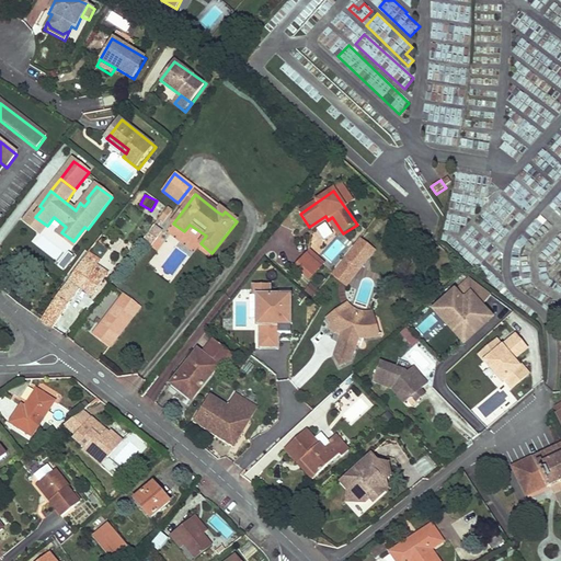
[(159,218),(165,207),(157,202),(150,213),(159,218)]
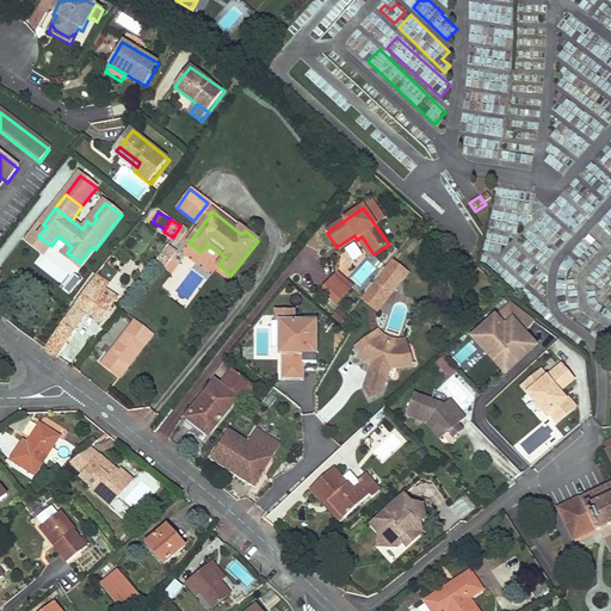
[(47,227),(43,224),(29,244),(44,255),(51,246),(38,236),(47,227)]
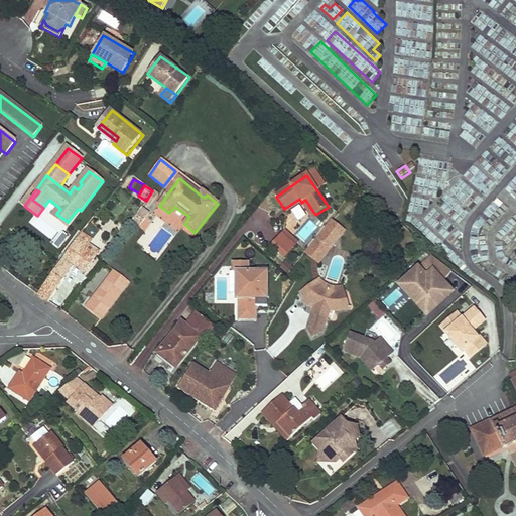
[(153,191),(146,202),(150,205),(158,195),(153,191)]
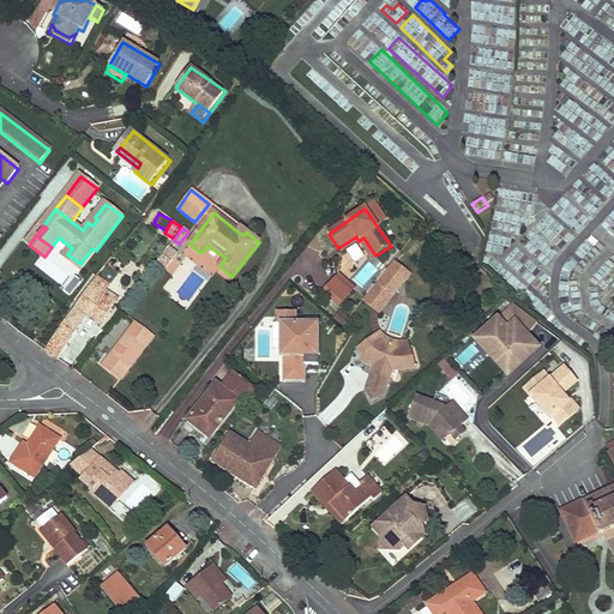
[(356,236),(338,248),(341,253),(359,241),(356,236)]
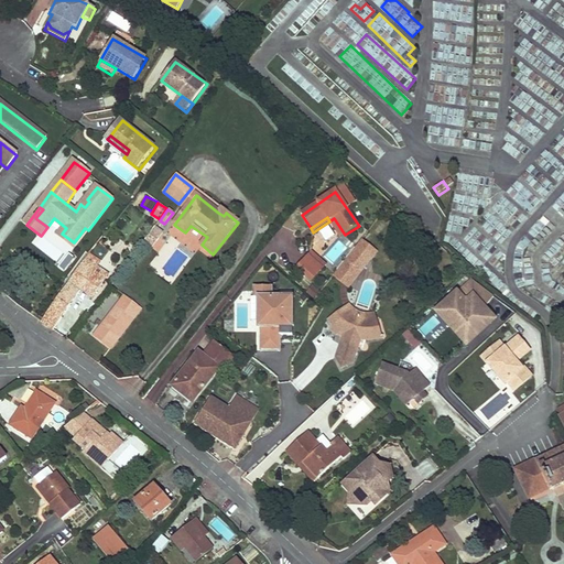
[(334,218),(329,221),(342,238),(345,235),(334,218)]
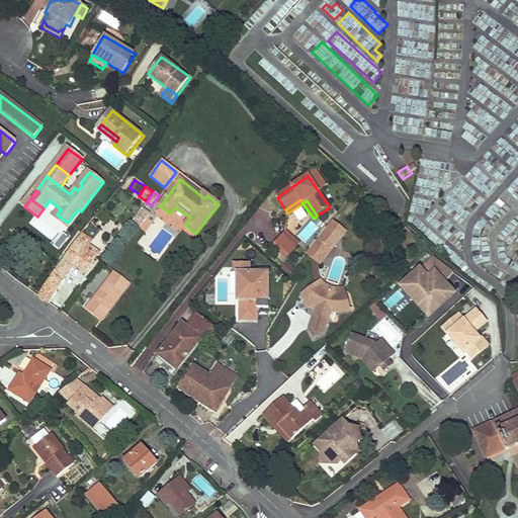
[(150,214),(142,208),(135,219),(142,225),(150,214)]
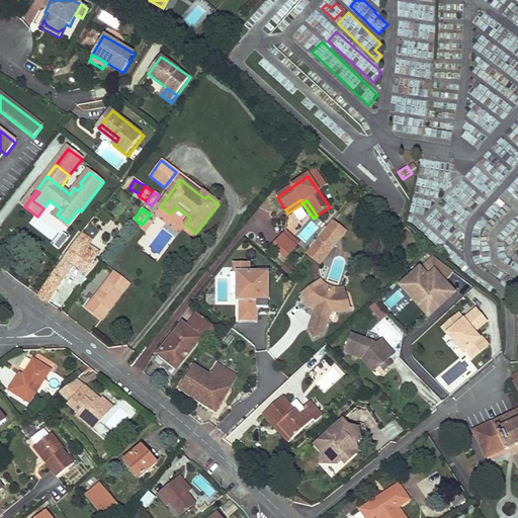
[(297,221),(307,218),(303,208),(293,211),(297,221)]
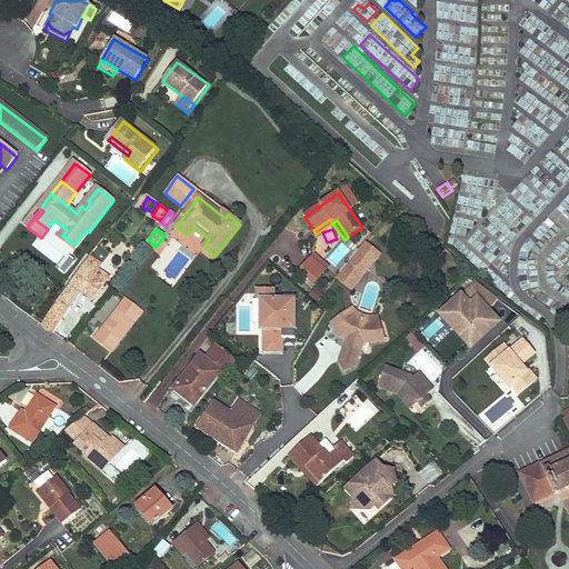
[(89,232),(86,230),(75,245),(62,236),(60,238),(76,250),(89,232)]
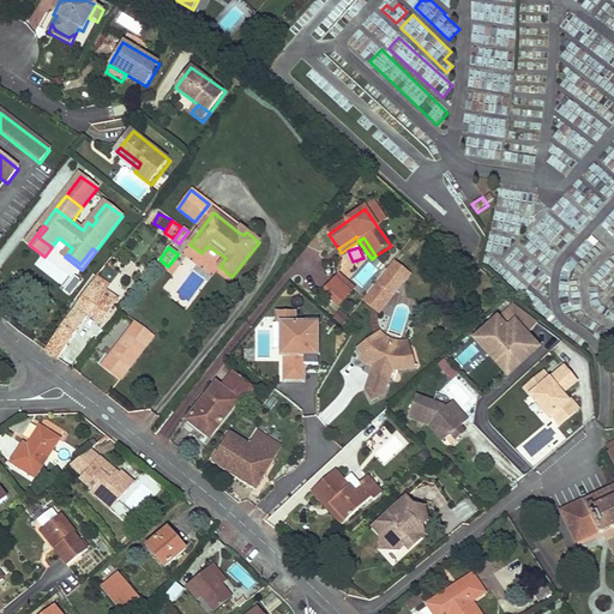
[(393,262),(362,301),(380,315),(411,275),(393,262)]
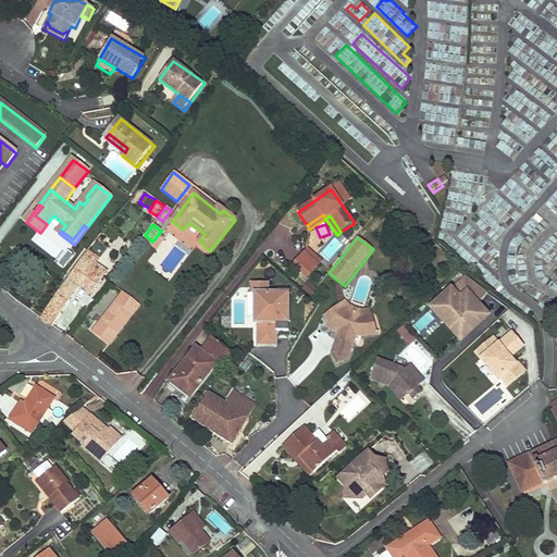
[(308,250),(306,255),(320,268),(323,264),(308,250)]
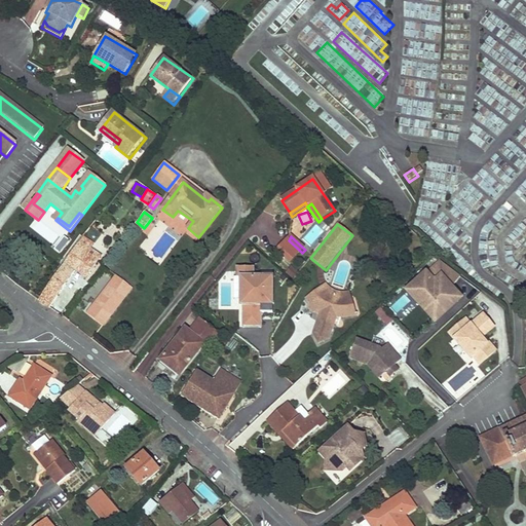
[(82,237),(38,300),(50,308),(75,271),(87,254),(90,250),(84,245),(87,240),(82,237)]
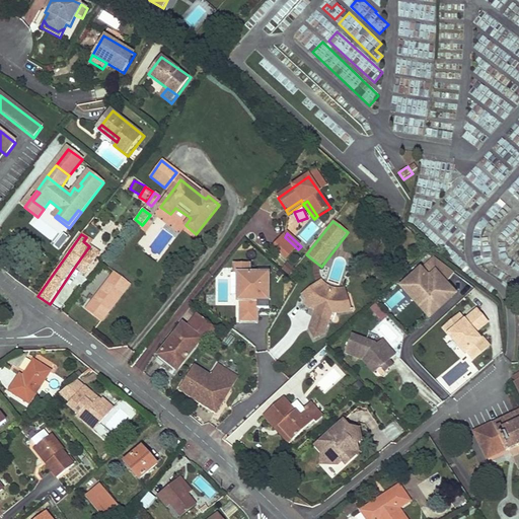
[(70,237),(66,234),(56,246),(60,250),(70,237)]
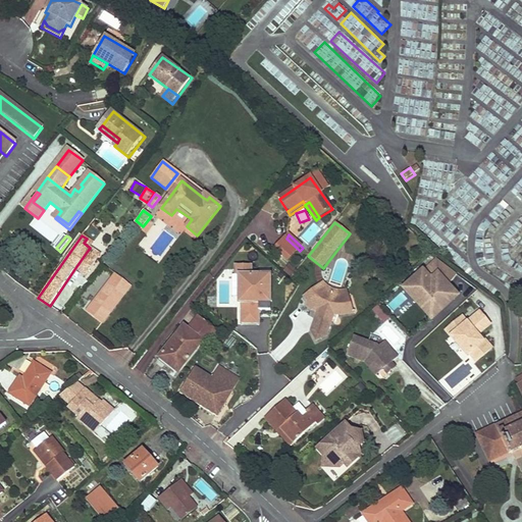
[(286,239),(275,250),(290,262),(300,251),(286,239)]
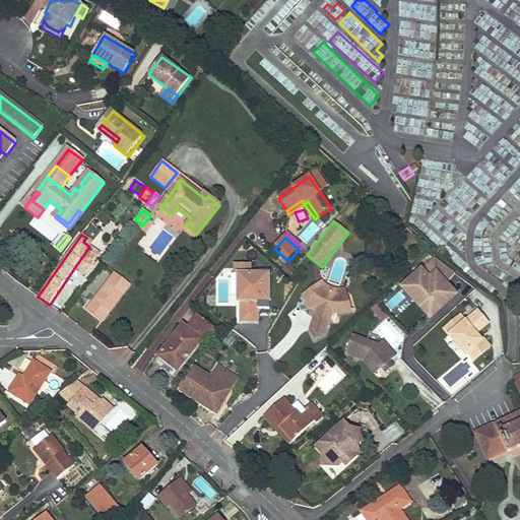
[(86,251),(74,268),(84,275),(95,259),(86,251)]
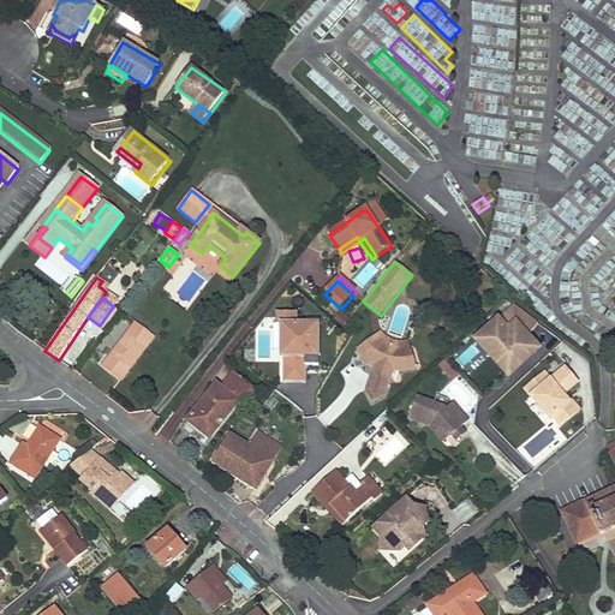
[(537,323),(513,305),(507,315),(506,314),(481,338),(501,360),(506,354),(517,366),(527,357),(524,353),(529,350),(532,353),(536,350),(525,339),(537,323)]
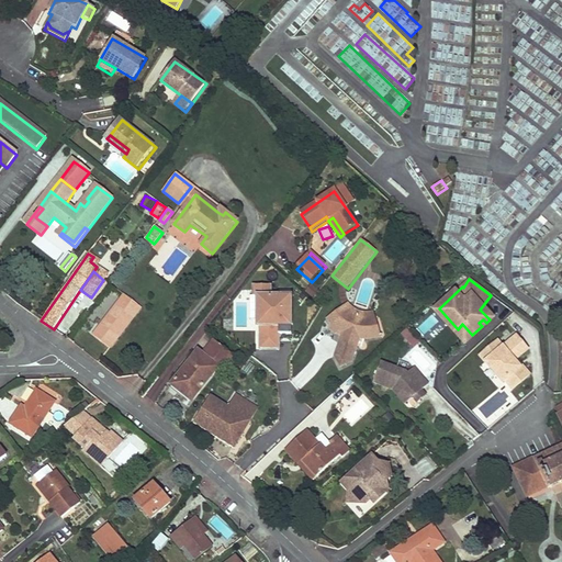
[(254,296),(256,296),(256,319),(259,319),(259,349),(279,349),(279,335),(291,335),(291,289),(279,289),(279,296),(271,296),(271,285),(254,285),(254,296)]
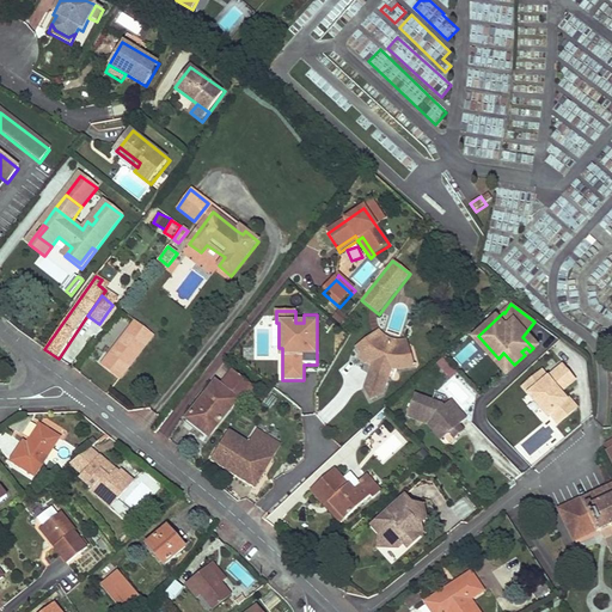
[(102,366),(120,380),(154,335),(135,322),(102,366)]
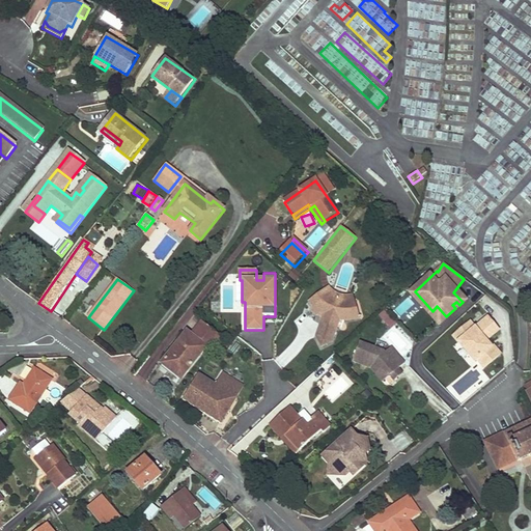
[(458,286),(465,294),(472,287),(466,280),(458,286)]
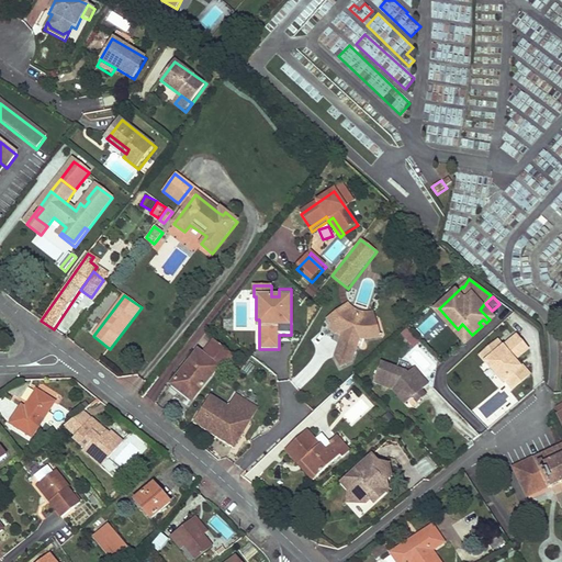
[(352,362),(359,341),(372,340),(380,339),(373,312),(367,313),(361,312),(357,311),(351,307),(348,304),(326,319),(330,325),(329,330),(341,336),(335,357),(340,369),(352,362)]
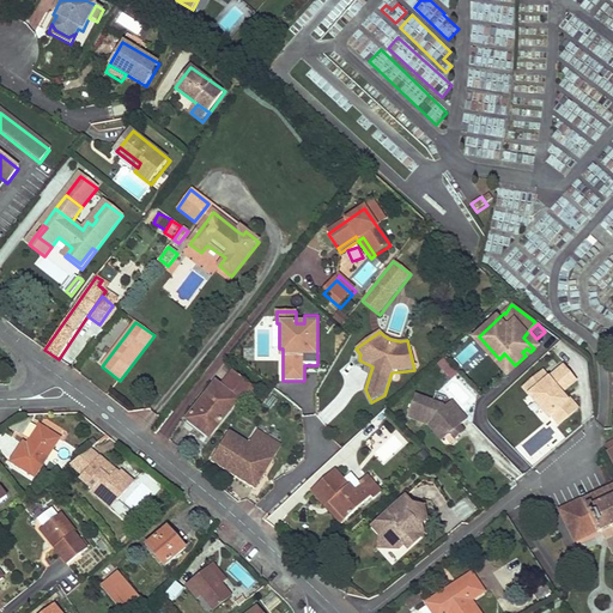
[(499,359),(479,337),(474,341),(495,363),(499,359)]
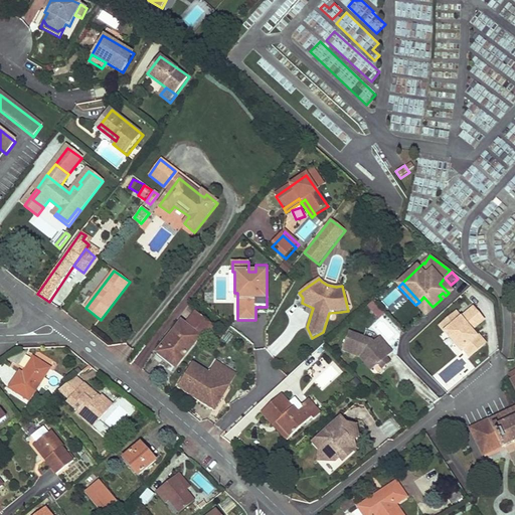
[(457,321),(441,335),(457,353),(459,352),(466,360),(482,346),(469,332),(480,322),(470,310),(457,321)]
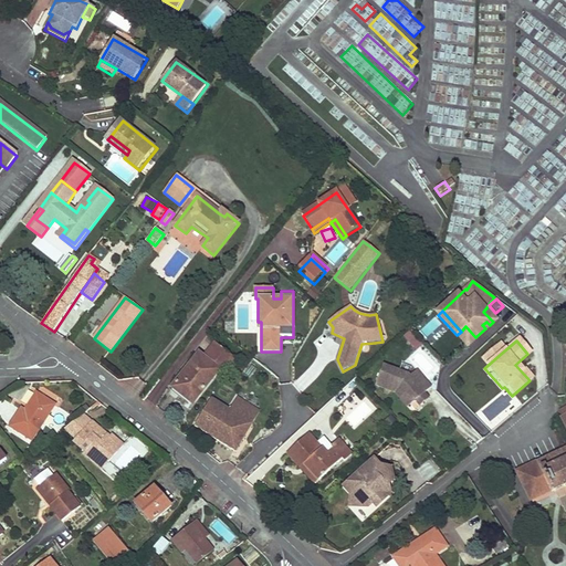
[(199,354),(171,388),(192,405),(220,370),(223,374),(234,360),(213,343),(206,352),(202,356),(199,354)]
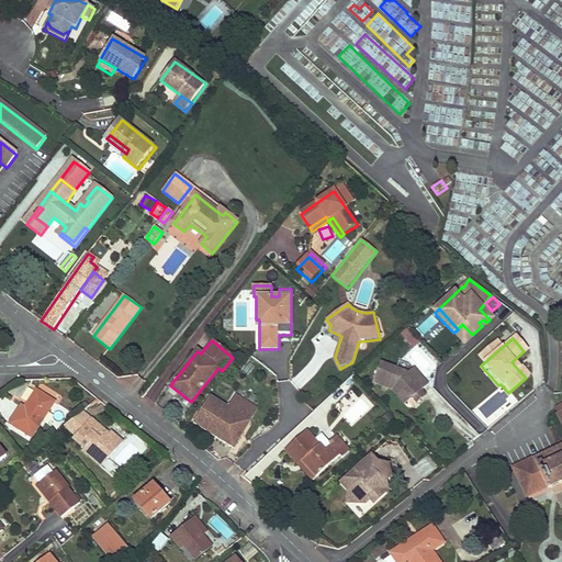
[(498,350),(493,344),(475,359),(481,366),(498,350)]
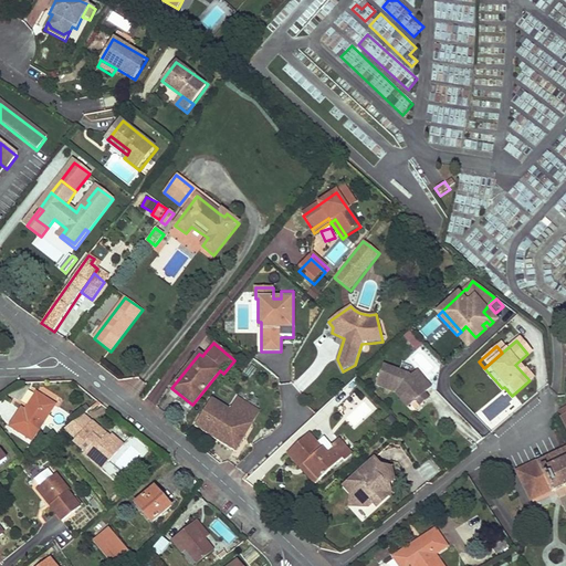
[(383,365),(376,385),(396,391),(397,389),(400,390),(410,405),(415,400),(425,394),(431,388),(417,370),(410,376),(408,374),(383,365)]
